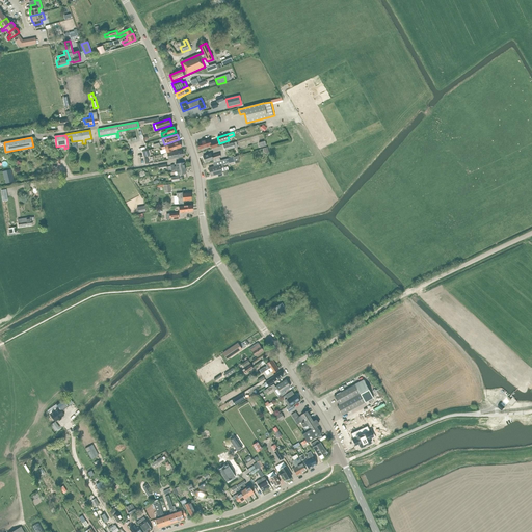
[(216,141),(215,141),(209,143),(208,139),(197,143),(200,149),(210,145),(211,148),(211,149),(218,147),(216,141)]
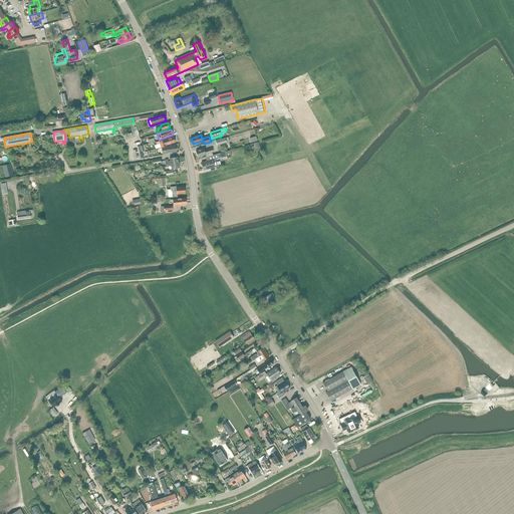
[(156,143),(158,148),(166,146),(166,145),(175,142),(173,137),(156,143)]
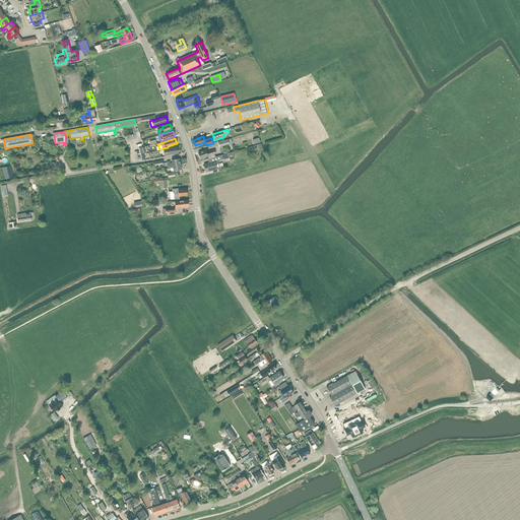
[(218,142),(219,147),(232,143),(231,138),(218,142)]
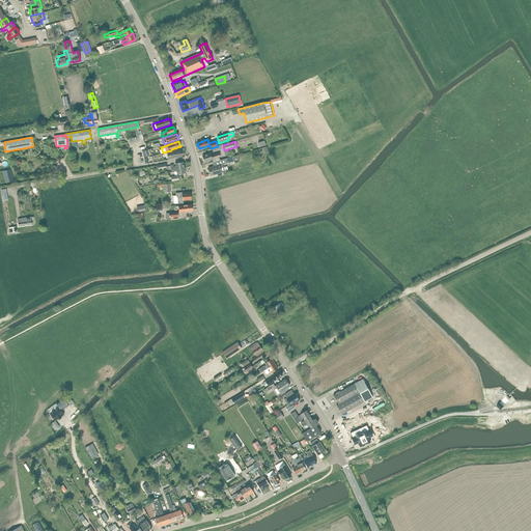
[(219,158),(220,157),(219,152),(211,156),(211,154),(202,156),(204,162),(212,160),(213,162),(220,160),(219,158)]
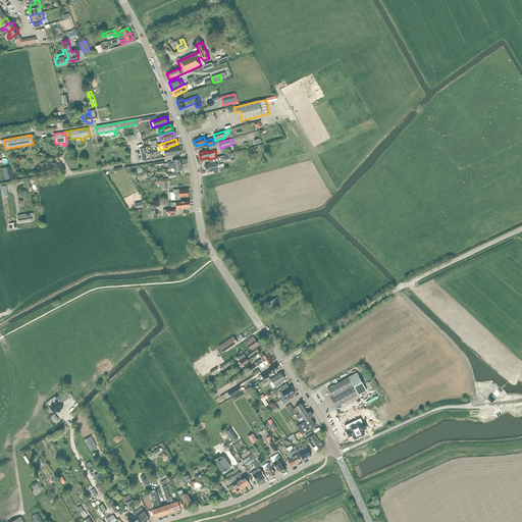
[(218,162),(230,159),(230,160),(236,159),(233,153),(216,157),(209,159),(210,164),(205,165),(207,172),(217,169),(216,165),(219,165),(218,162)]
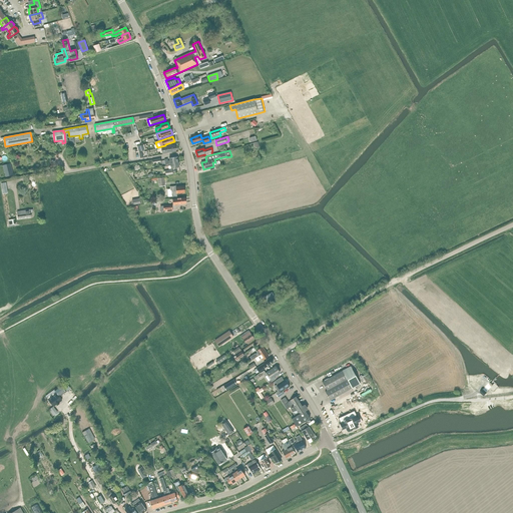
[(6,176),(9,176),(14,175),(11,167),(9,167),(8,163),(6,164),(3,165),(6,176)]
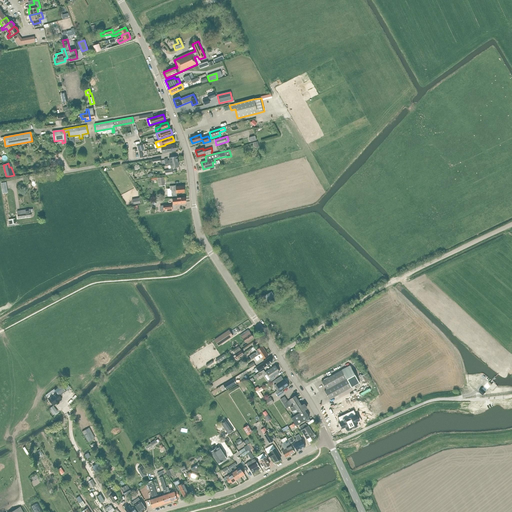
[(176,186),(169,186),(169,188),(170,190),(171,190),(171,196),(172,196),(176,196),(176,193),(184,193),(183,186),(176,186)]
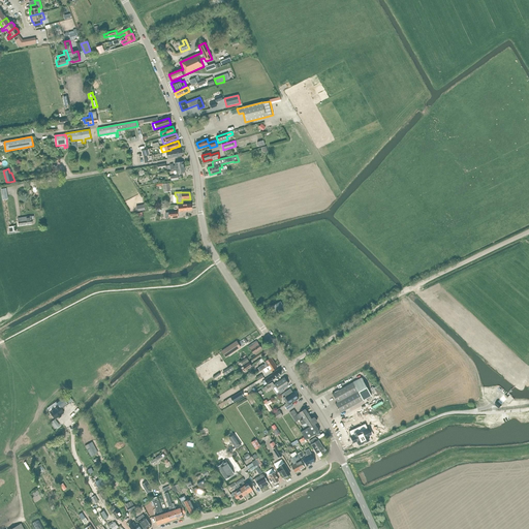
[(34,220),(33,217),(31,217),(31,216),(18,218),(19,226),(32,224),(31,220),(34,220)]
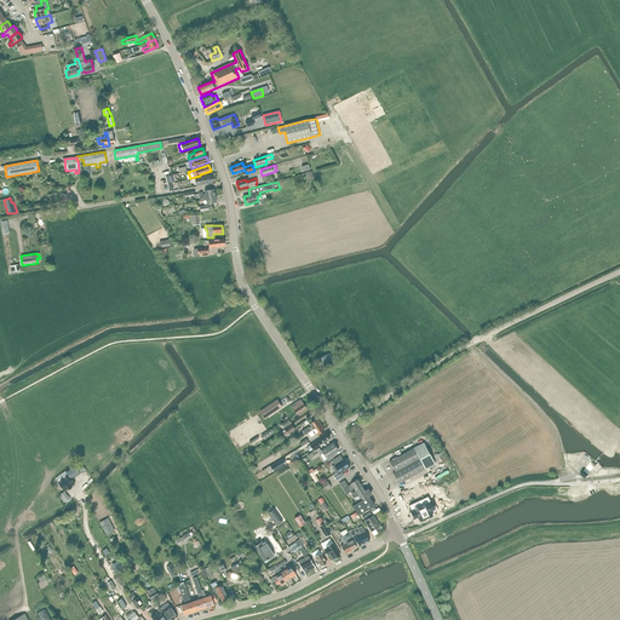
[(281,407),(276,400),(259,412),(264,419),(281,407)]
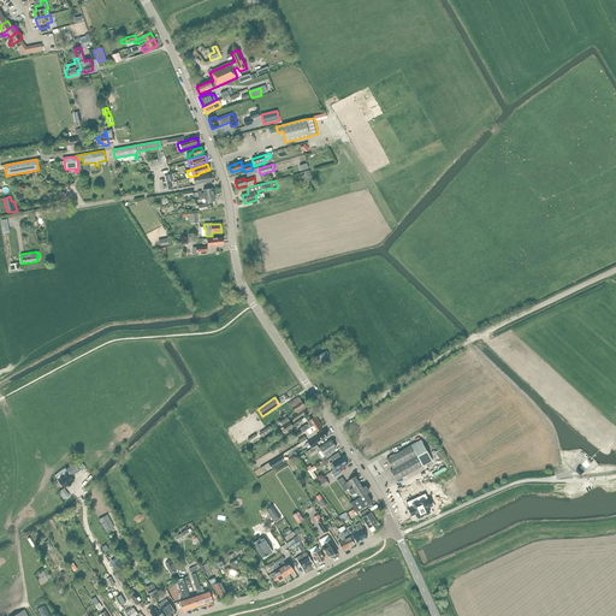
[(295,412),(304,406),(298,397),(289,403),(295,412)]
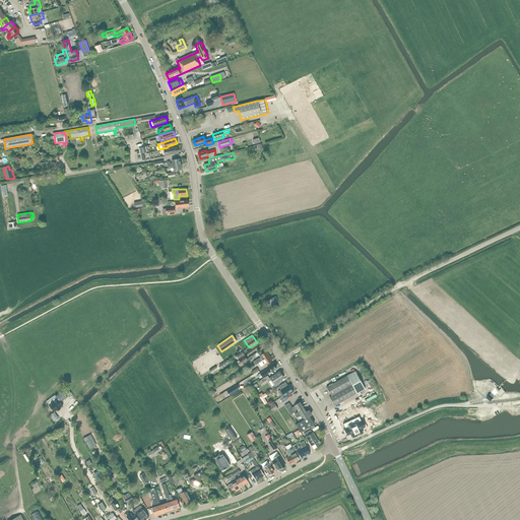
[(258,364),(269,356),(265,351),(259,355),(261,358),(258,359),(253,362),(255,366),(258,364)]
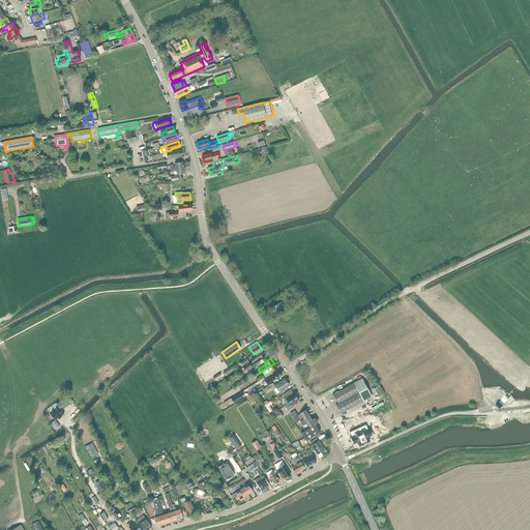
[(263,371),(265,374),(268,372),(267,369),(268,369),(271,373),(277,367),(274,363),(263,371)]
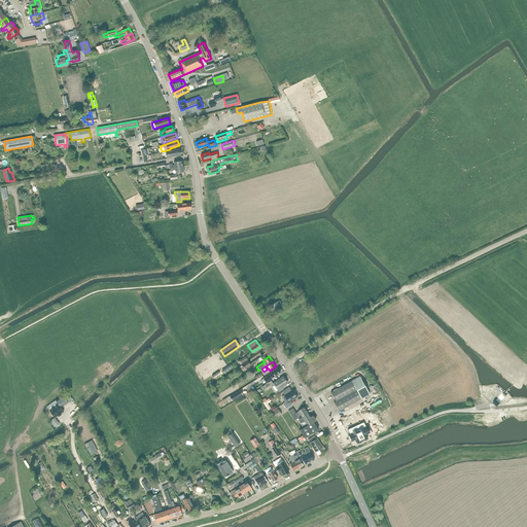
[(223,374),(233,369),(231,365),(222,372),(223,374)]
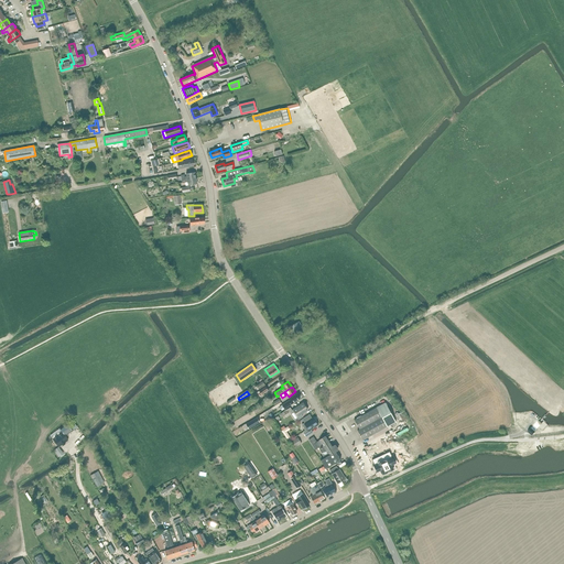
[(282,405),(279,407),(282,411),(284,409),(293,403),(300,399),(299,398),(301,397),(299,393),(297,394),(296,393),(290,399),(291,400),(290,400),(282,405)]
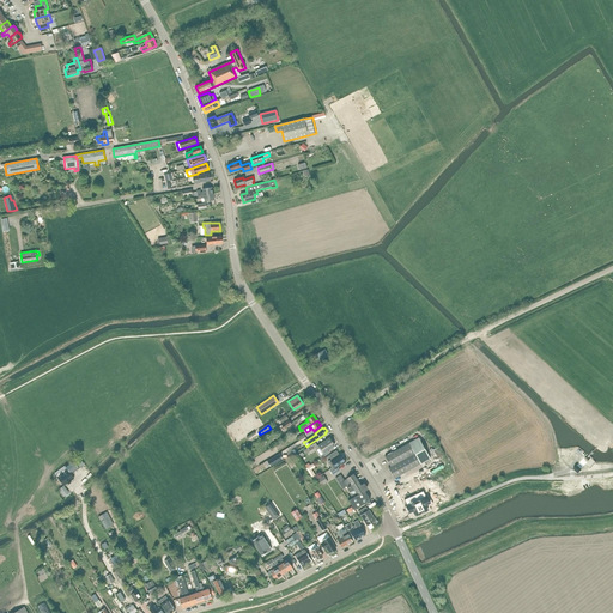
[(323,453),(334,445),(329,438),(319,445),(323,453)]
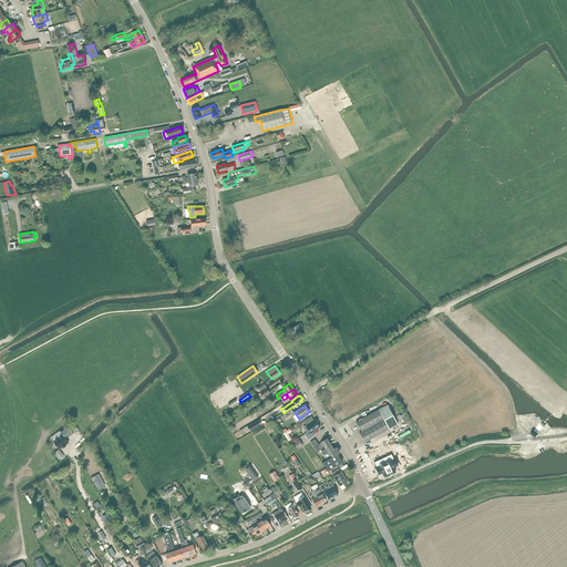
[(364,443),(389,430),(398,424),(388,405),(356,422),(361,432),(359,433),(364,443)]
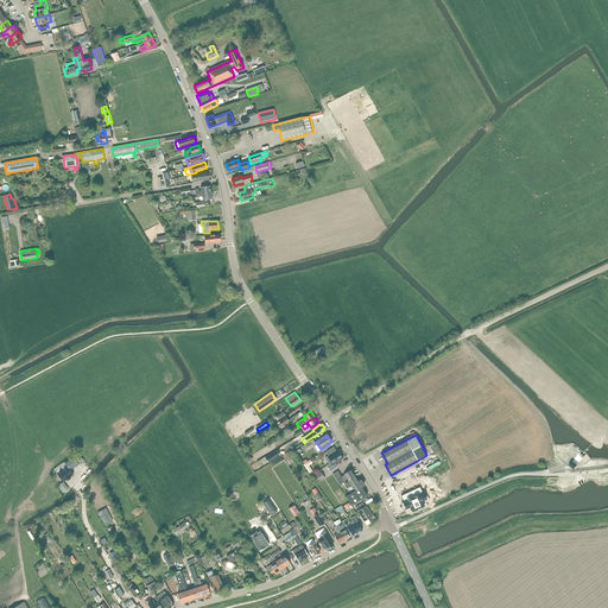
[(308,448),(315,443),(312,439),(302,447),(304,450),(308,448)]
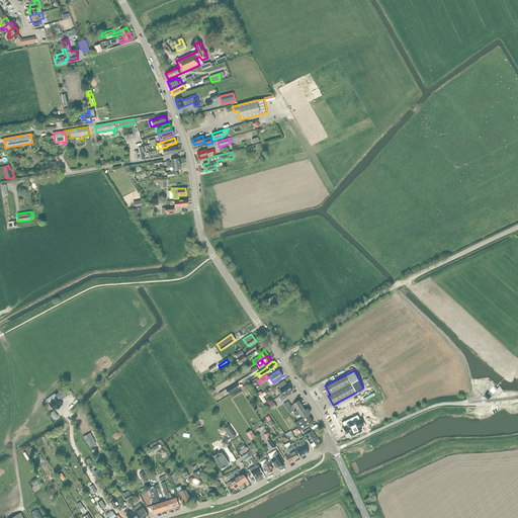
[(291,391),(287,383),(286,384),(284,380),(278,384),(280,389),(277,391),(280,396),(278,397),(281,402),(286,398),(285,395),(291,391)]
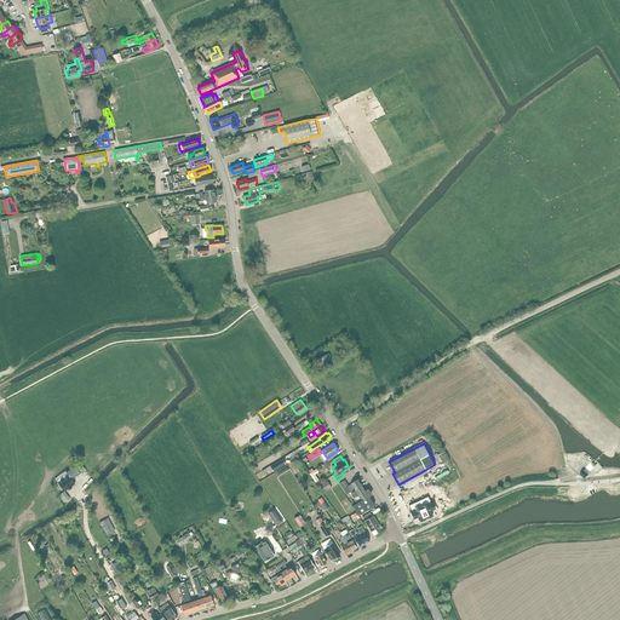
[(286,464),(282,459),(270,466),(274,471),(286,464)]
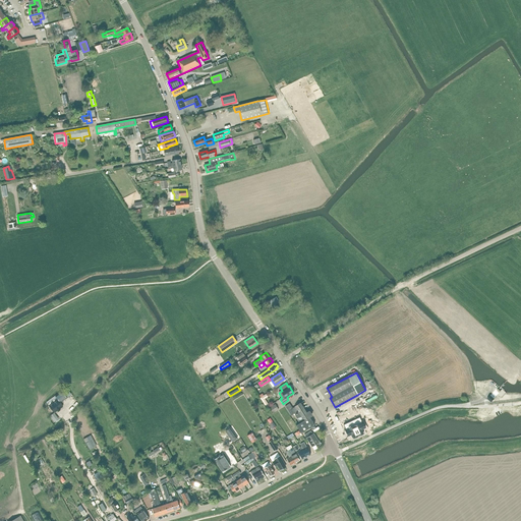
[(62,406),(60,403),(68,397),(62,391),(55,396),(57,399),(48,406),(48,407),(49,406),(54,412),(62,406)]
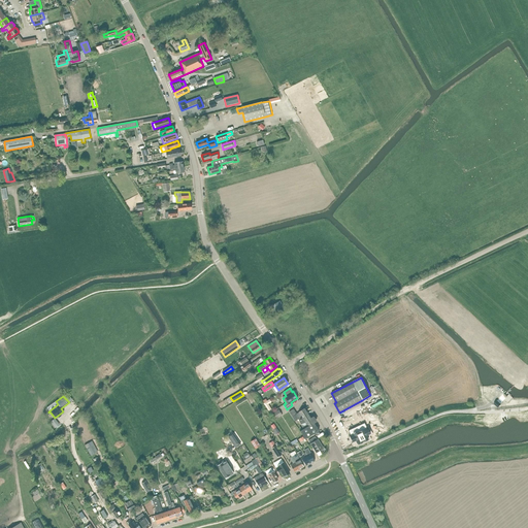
[(319,430),(314,423),(316,422),(316,421),(314,418),(312,417),(310,419),(304,408),(298,413),(299,413),(296,414),(293,409),(289,413),(295,422),(298,420),(301,424),(300,424),(303,429),(300,431),(305,439),(319,430)]
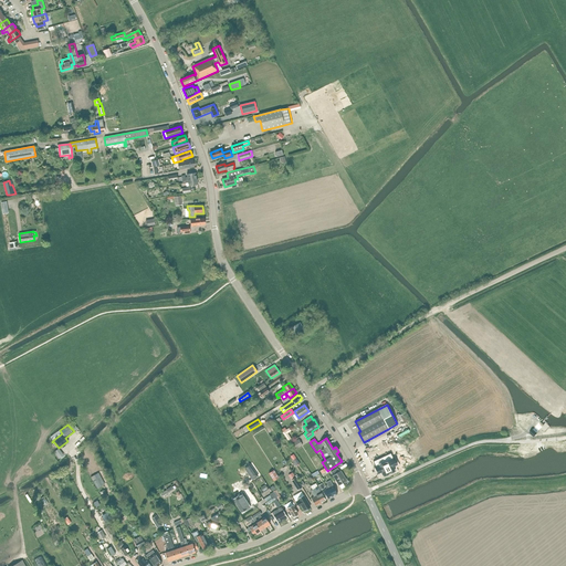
[(295,450),(303,446),(299,439),(291,443),(295,450)]
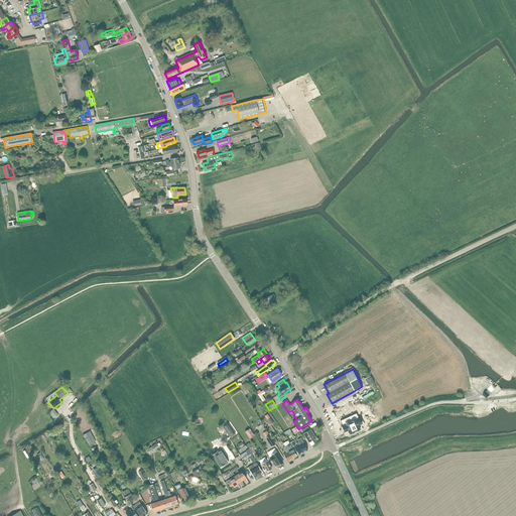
[(53,418),(58,415),(54,410),(49,413),(53,418)]
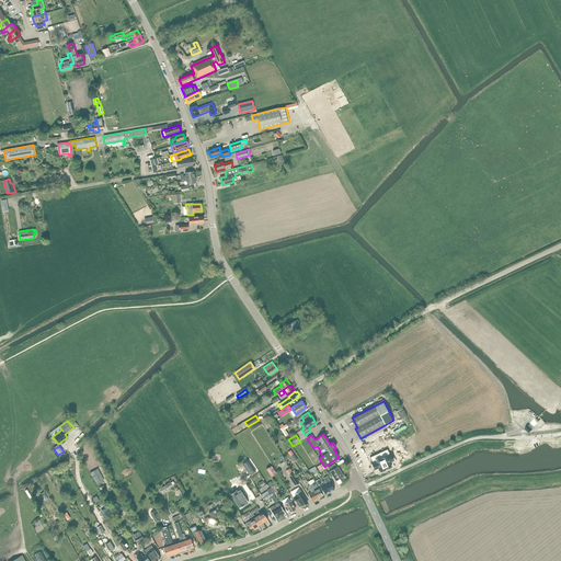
[(297,460),(290,450),(288,453),(294,462),(297,460)]
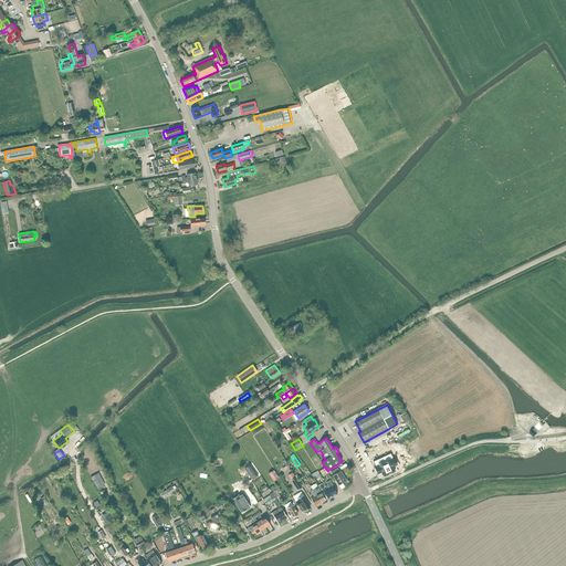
[(387,456),(381,458),(388,473),(394,470),(391,465),(396,463),(392,459),(389,460),(389,459),(387,456)]
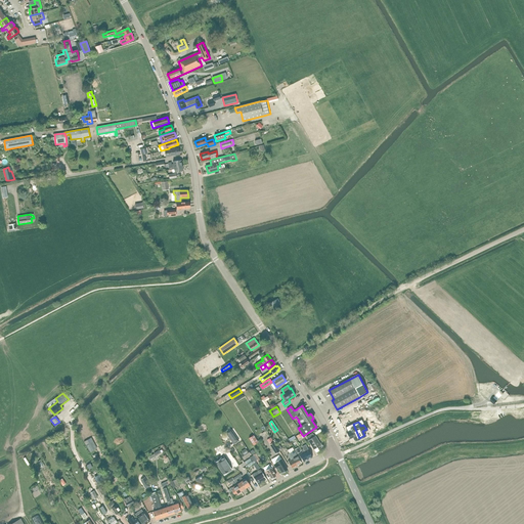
[(359,438),(353,424),(348,427),(350,430),(349,431),(350,432),(347,433),(349,437),(352,436),(354,440),(359,438)]
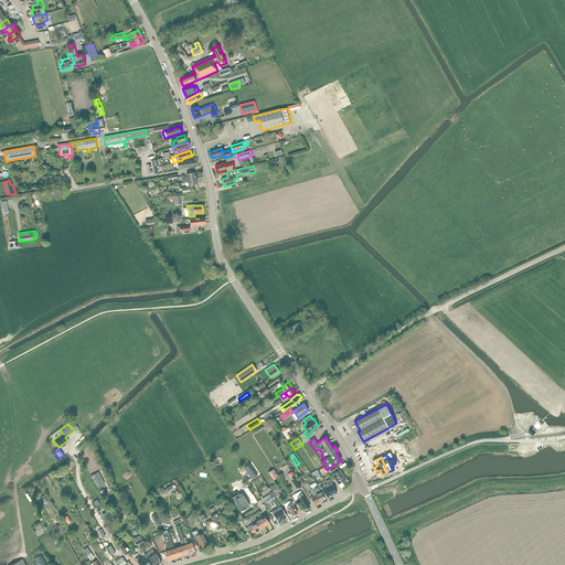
[(340,489),(344,486),(342,482),(345,480),(340,470),(339,470),(337,468),(330,471),(340,489)]
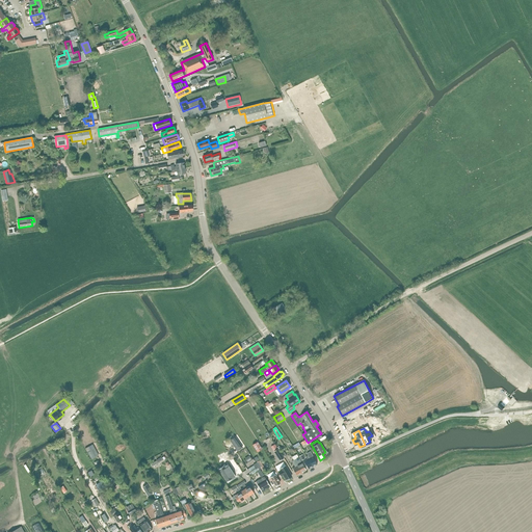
[(238,442),(233,445),(237,451),(242,447),(238,442)]
